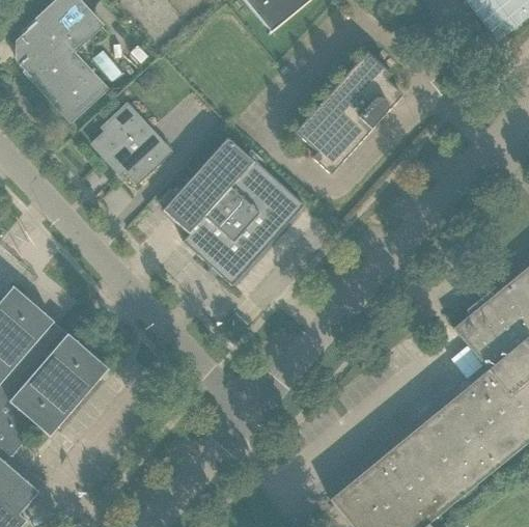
[(72,118),(107,86),(74,50),(103,23),(81,0),(58,0),(22,33),(25,37),(22,40),(22,55),(24,58),(20,62),(72,118)]
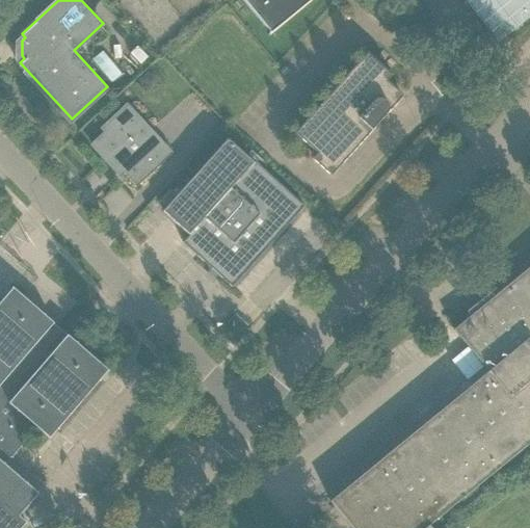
[(246,0),(271,30),(270,31),(271,32),(310,0),(246,0)]
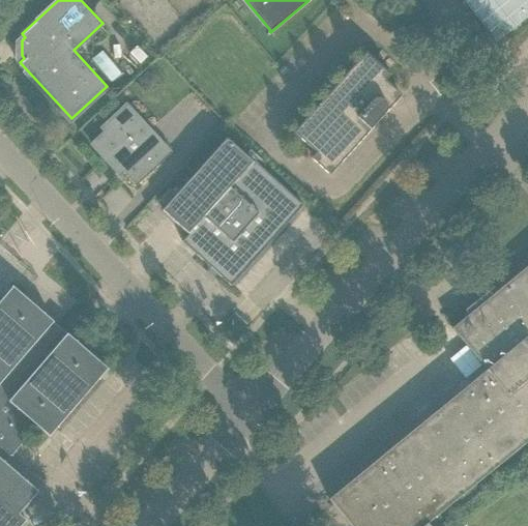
[(466,0),(499,38),(527,15),(527,0),(466,0)]
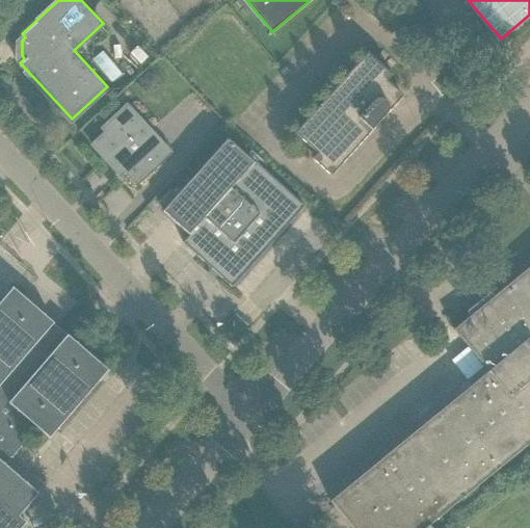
[(402,91),(381,73),(387,68),(377,59),(369,52),(356,67),(300,129),(299,129),(298,130),(298,131),(299,132),(300,132),(308,138),(307,138),(320,152),(316,156),(325,164),(324,164),(333,172),(373,127),(374,128),(377,124),(383,116),(385,115),(385,114),(383,114),(383,113),(385,112),(385,111),(385,110),(385,109),(385,107),(383,106),(382,105),(388,100),(393,105),(402,95),(403,95),(404,94),(404,93),(403,91),(402,91)]
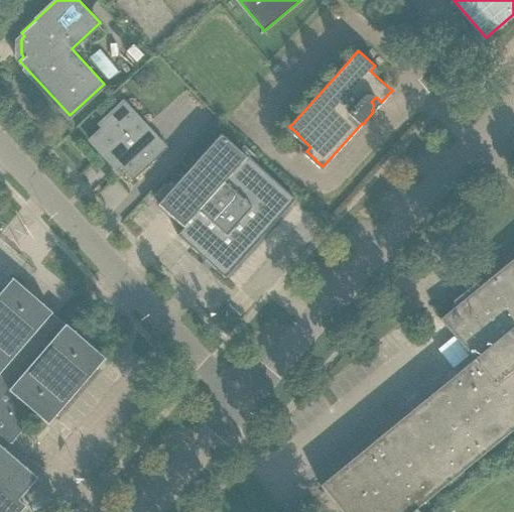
[(134,175),(167,145),(125,100),(102,121),(105,125),(91,138),(111,159),(115,155),(134,175)]
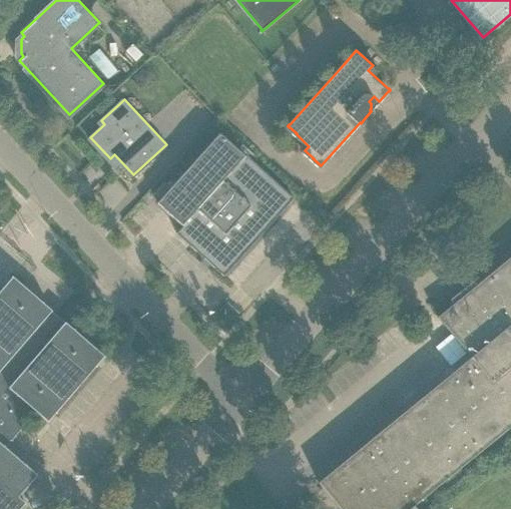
[(246,154),(221,131),(158,201),(184,223),(178,230),(225,274),(296,195),(247,153),(246,154)]
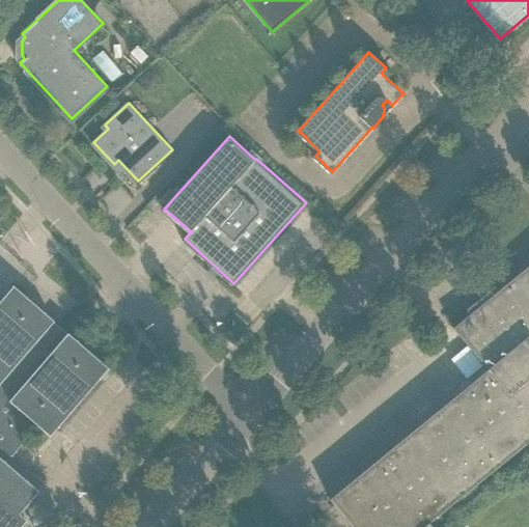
[(528,265),(454,326),(489,368),(332,497),(356,526),(434,526),(430,522),(528,441),(528,265)]
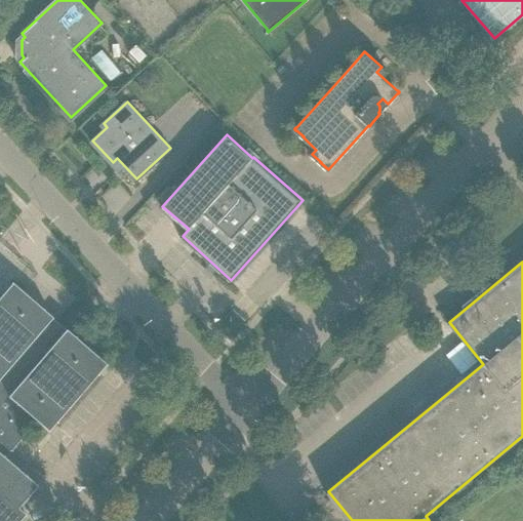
[(0,520),(19,520),(27,513),(19,507),(38,484),(6,457),(38,419),(51,431),(109,363),(13,281),(0,296),(0,520)]
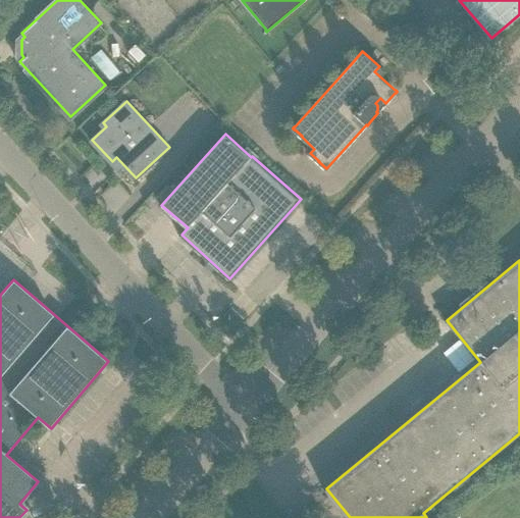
[(38,442),(44,433),(40,430),(33,437),(38,442)]
